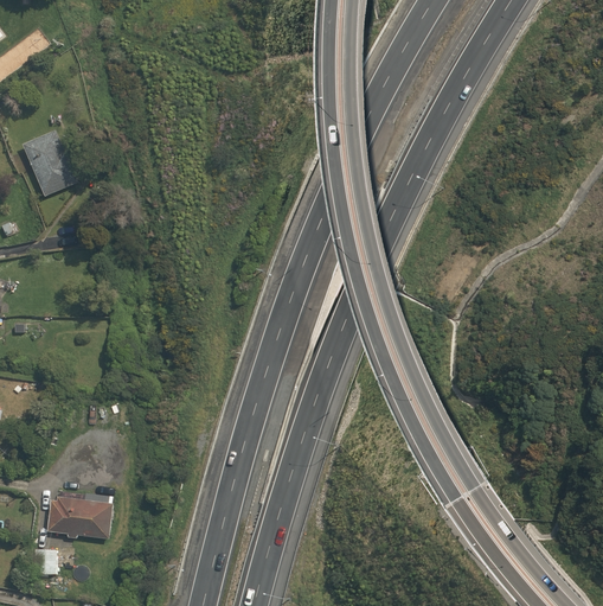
[(23,145),(43,196),(76,182),(75,177),(78,176),(68,148),(63,150),(55,132),(23,145)]
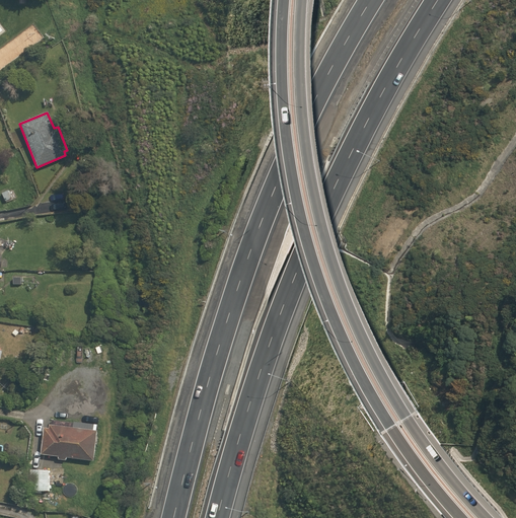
[(4,201),(17,194),(13,186),(0,192),(4,201)]
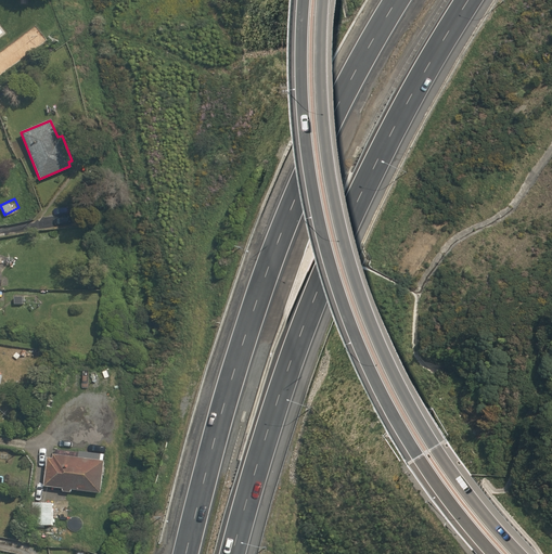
[(61,491),(68,492),(69,488),(98,492),(102,460),(52,453),(51,458),(46,458),(42,486),(61,488),(61,491)]
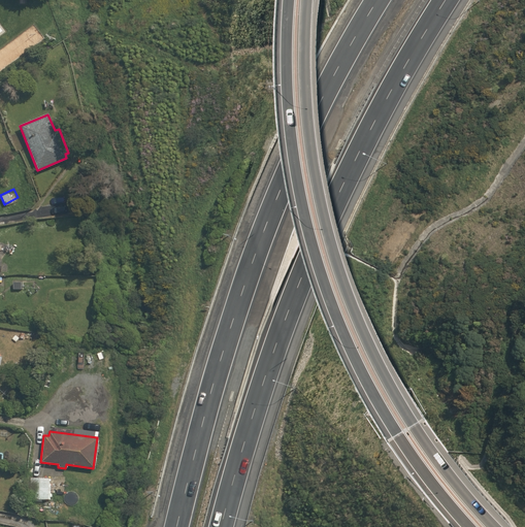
[(29,478),(29,499),(47,499),(47,476),(29,478)]
